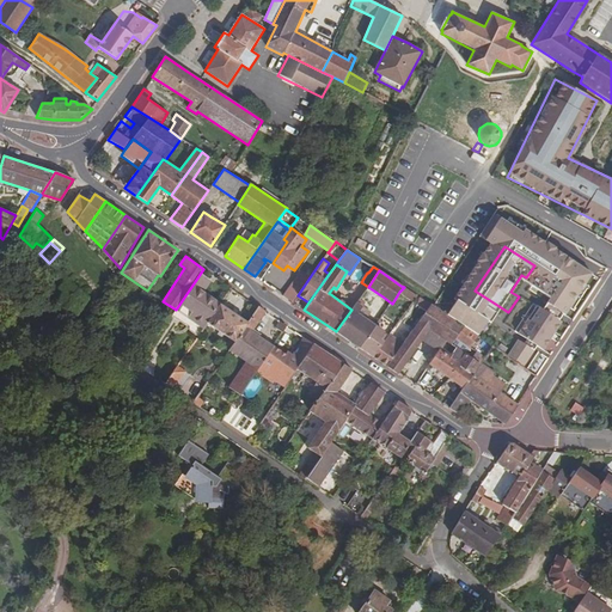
[(298,295),(310,277),(301,271),(283,295),(292,301),(298,295)]
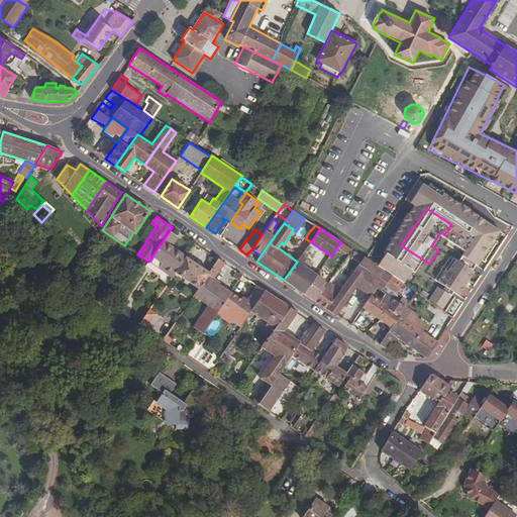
[(144,267),(168,282),(174,273),(186,256),(186,255),(172,245),(176,239),(168,233),(148,262),(144,267)]
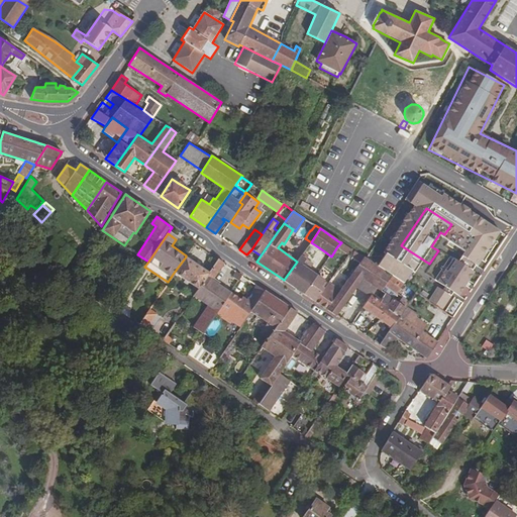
[(314,264),(323,250),(311,242),(302,255),(306,259),(303,265),(317,275),(321,270),(314,264)]
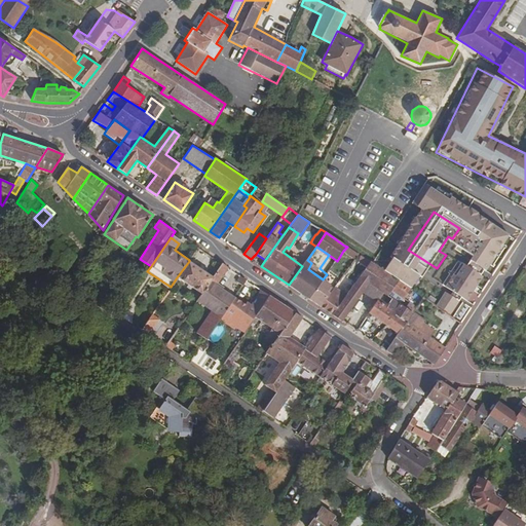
[(359,254),(347,247),(343,251),(355,259),(359,254)]
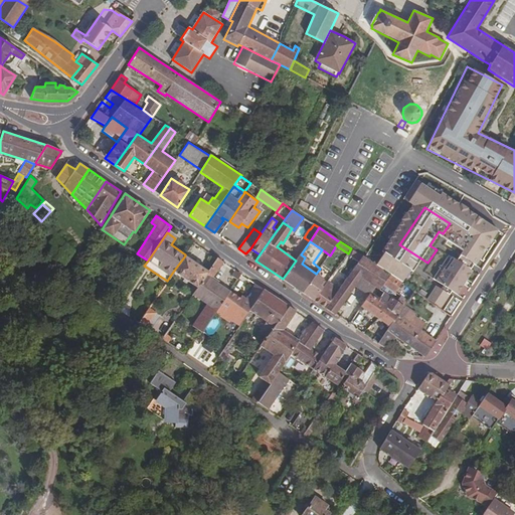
[(362,256),(351,248),(348,253),(359,261),(362,256)]
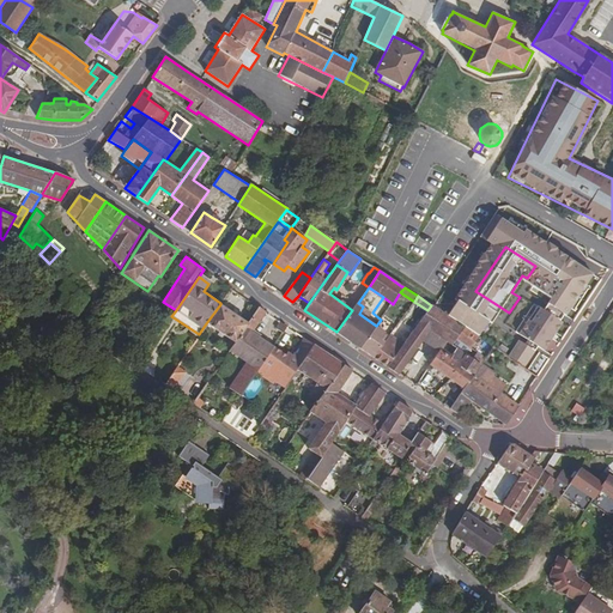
[(376,326),(359,314),(363,307),(358,303),(352,310),(337,332),(360,349),(376,326)]
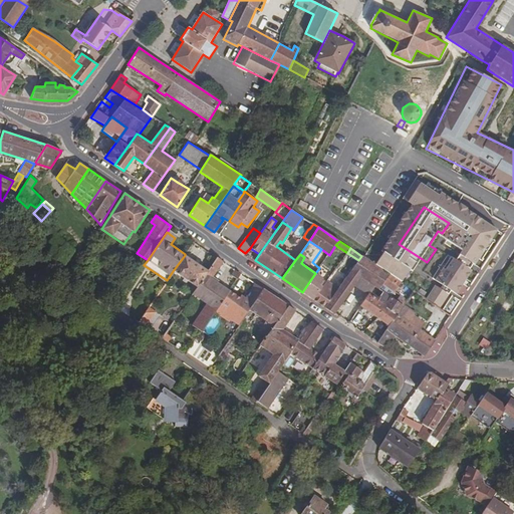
[(196,287),(208,270),(185,255),(173,271),(196,287)]
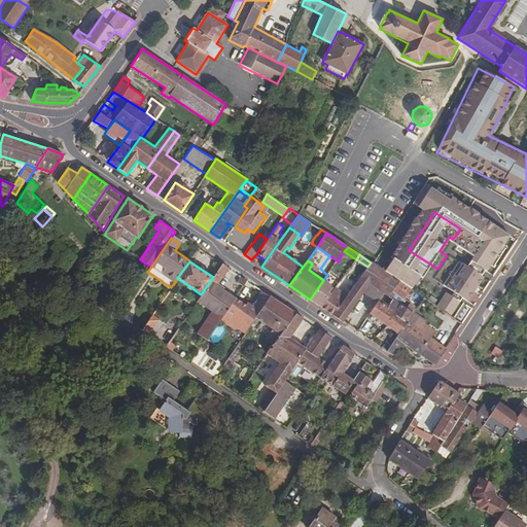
[(424,297),(374,264),(371,262),(367,267),(348,294),(332,315),(344,322),(363,293),(370,284),(385,294),(388,296),(392,292),(405,300),(408,294),(421,302),(424,297)]
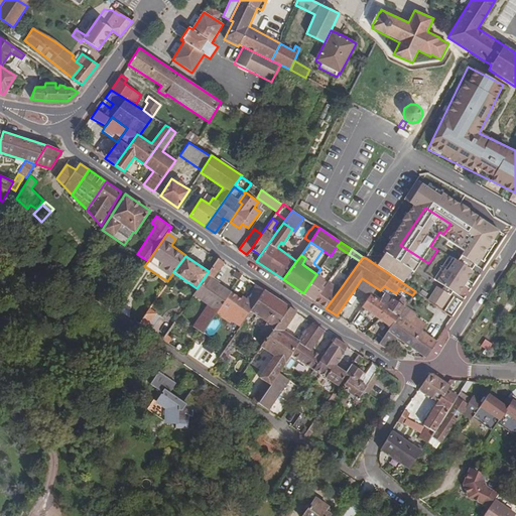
[(202,333),(216,312),(231,291),(213,279),(224,262),(218,258),(209,271),(197,288),(192,295),(208,305),(192,327),(202,333)]
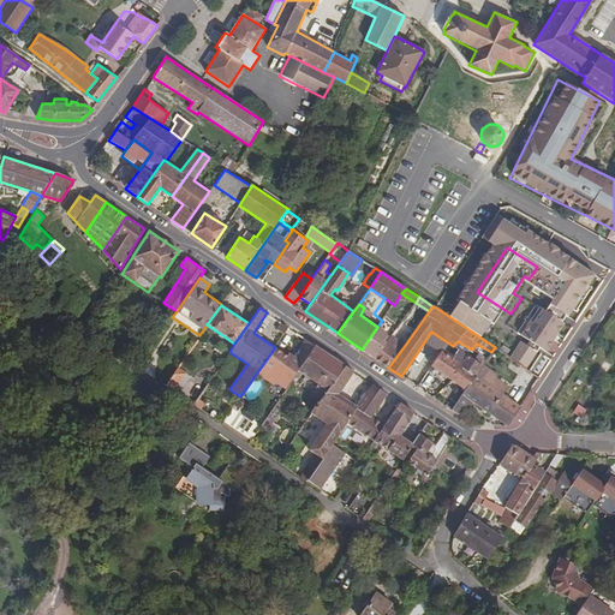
[(284,334),(288,327),(281,322),(276,329),(284,334)]
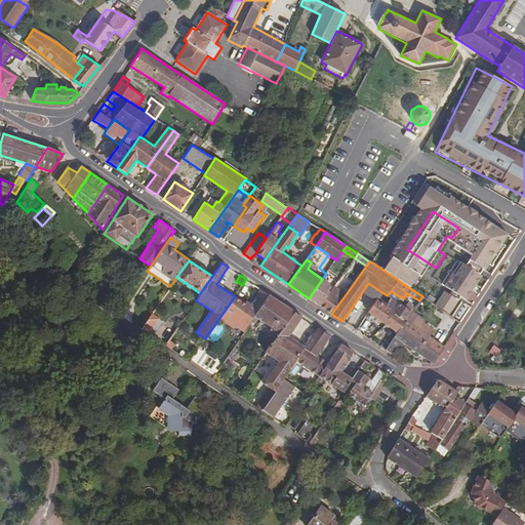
[(330,292),(326,290),(330,284),(322,279),(309,298),(320,307),(330,292)]
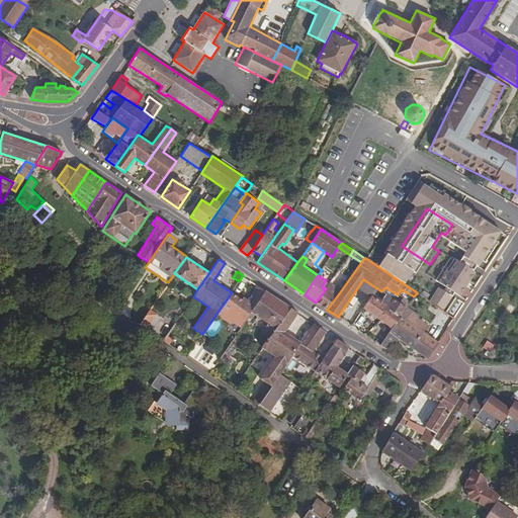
[(373,296),(378,289),(363,279),(357,288),(370,297),(371,295),(373,296)]
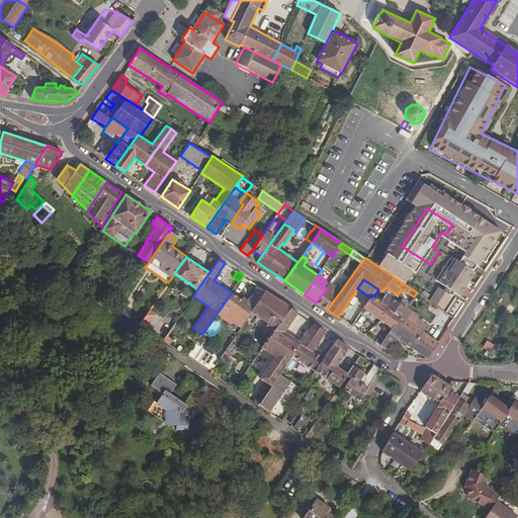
[(327,310),(342,289),(333,283),(332,286),(329,284),(326,288),(316,303),(327,310)]
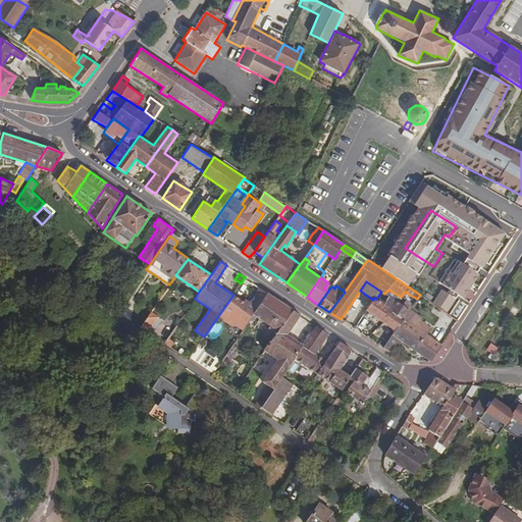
[(252,315),(267,293),(259,288),(248,304),(233,295),(218,316),(232,326),(233,324),(243,330),(247,325),(253,315),(252,315)]
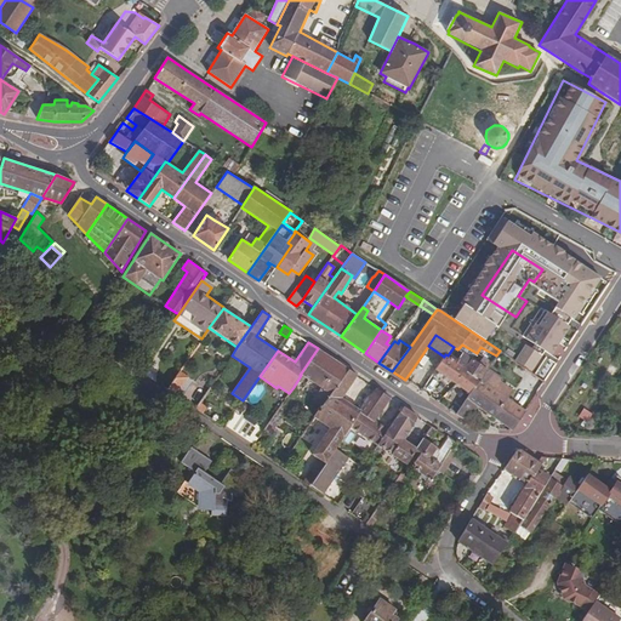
[(486,369),(457,349),(454,347),(448,355),(445,354),(444,357),(436,370),(469,393),(486,369)]
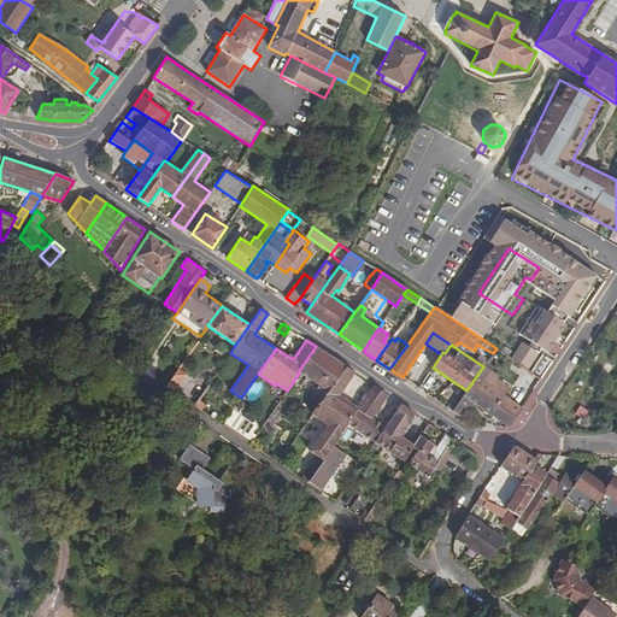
[(319,404),(346,366),(316,346),(298,372),(299,372),(318,386),(311,398),(319,404)]
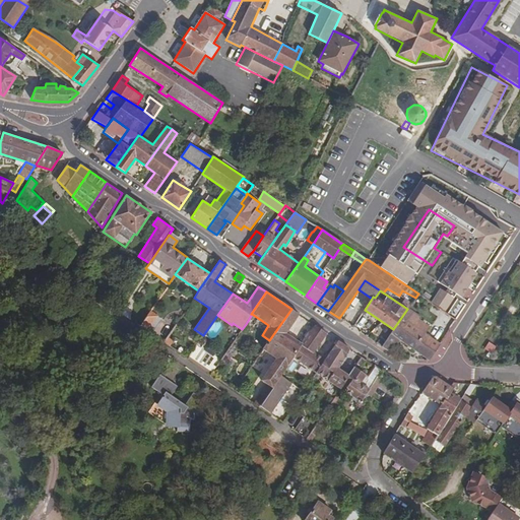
[(283,377),(295,359),(305,366),(315,351),(327,333),(315,325),(302,344),(286,333),(300,314),(291,309),(269,340),(263,350),(276,359),(261,381),(267,384),(254,402),(260,407),(273,388),(275,390),(283,377)]
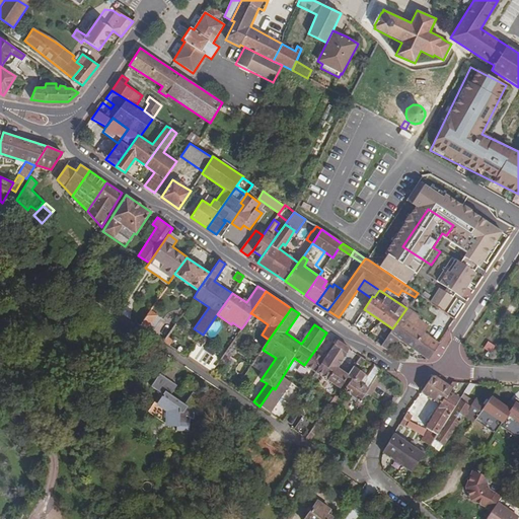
[(424,334),(429,326),(419,318),(420,316),(406,308),(392,328),(380,346),(390,353),(398,340),(428,360),(439,344),(424,334)]
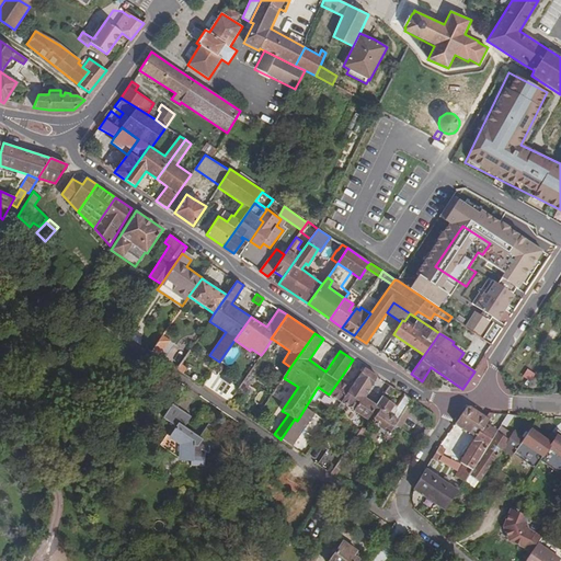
[(173,344),(161,335),(150,352),(162,359),(173,344)]
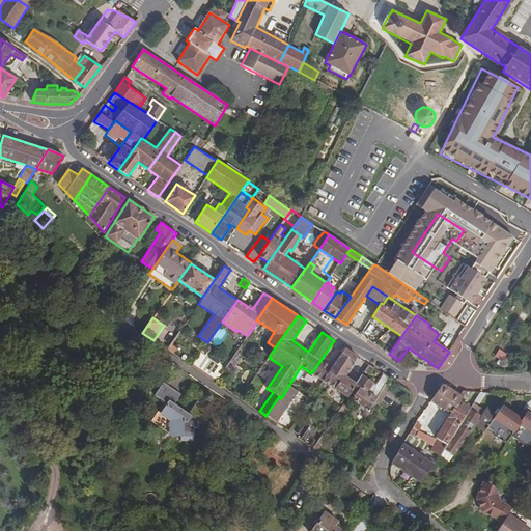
[(173,353),(186,334),(180,330),(167,350),(173,353)]
